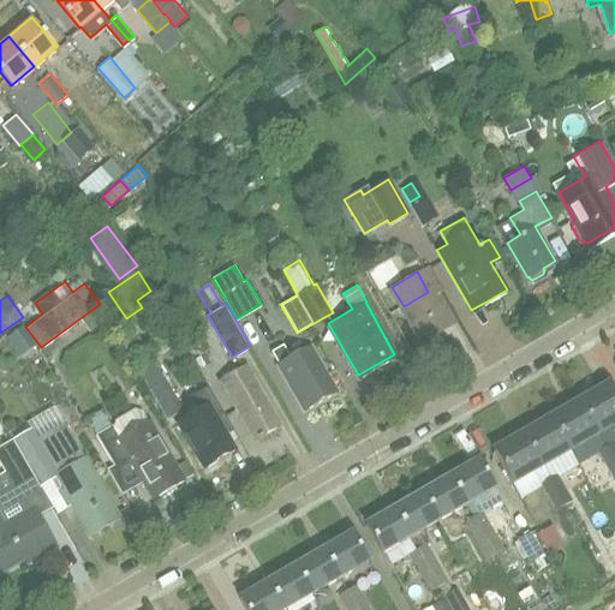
[(189,336),(202,329),(187,305),(174,312),(189,336)]
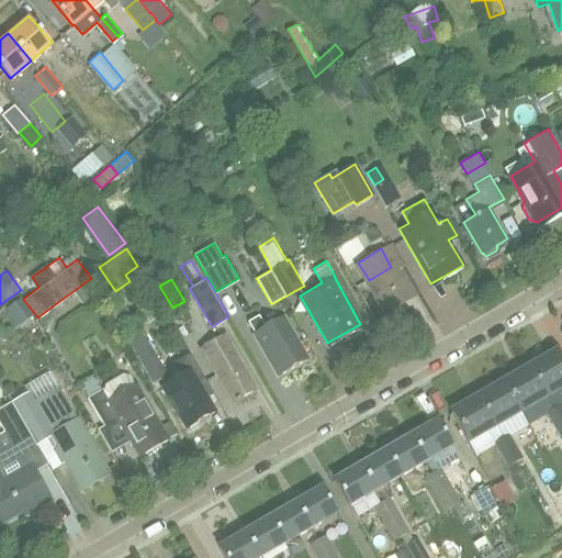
[(7,305),(20,323),(33,313),(20,296),(7,305)]
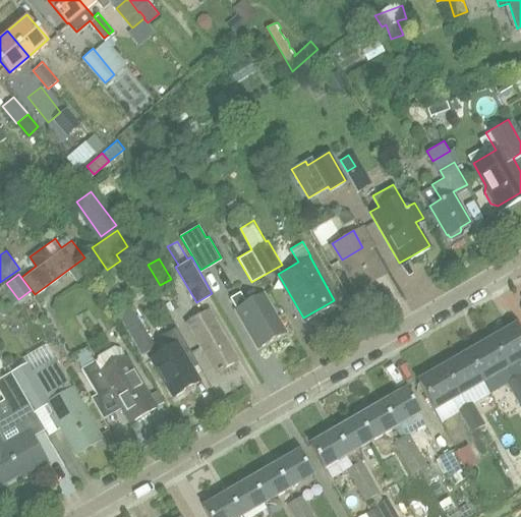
[(236,308),(236,309),(257,347),(284,331),(263,293),(246,303),(239,291),(230,297),(236,308)]
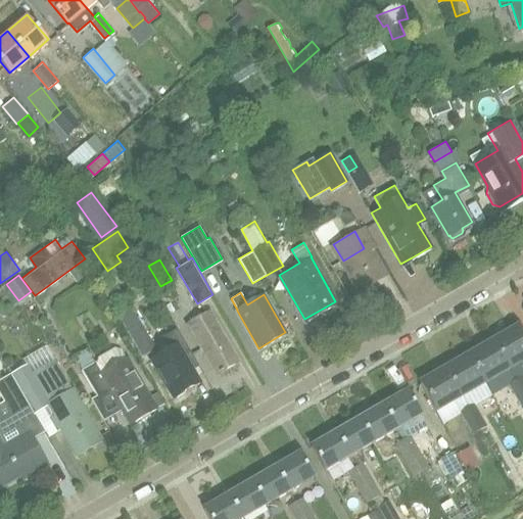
[(120,315),(142,356),(156,347),(133,308),(120,315)]
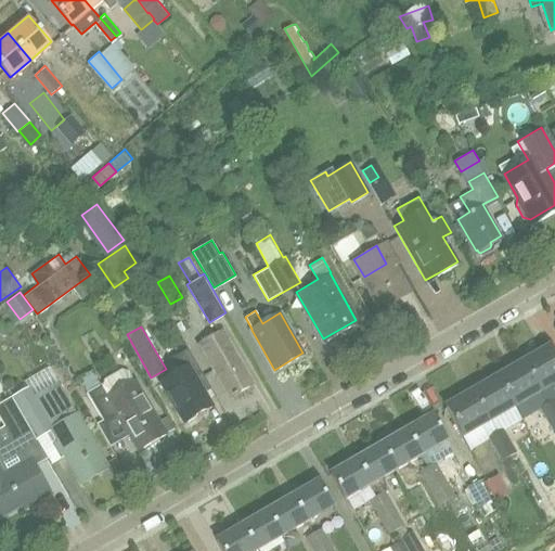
[(229,394),(252,381),(221,328),(198,341),(229,394)]
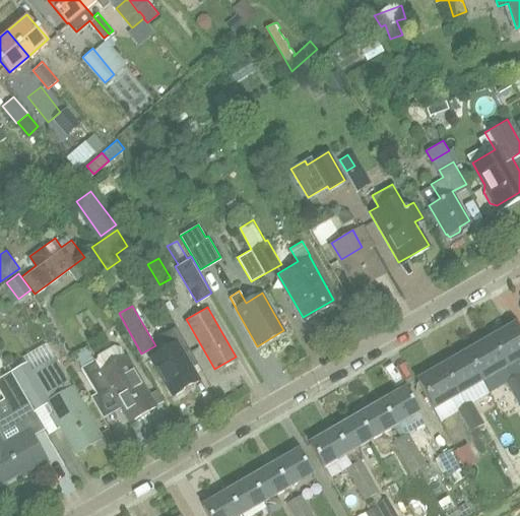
[(504,366),(519,356),(519,336),(513,324),(489,338),(504,366)]
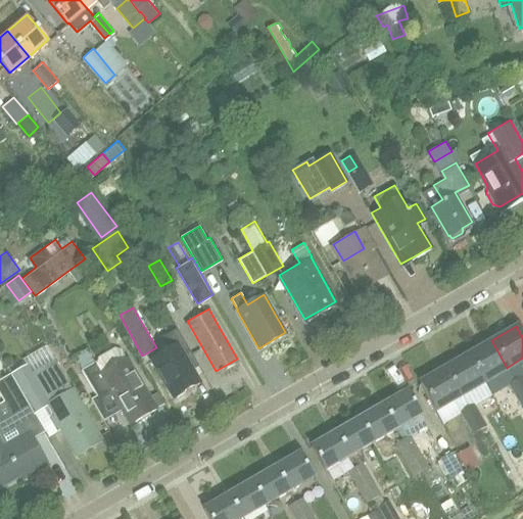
[(182,354),(189,349),(177,328),(159,338),(168,350),(151,360),(174,397),(199,382),(192,370),(182,354)]
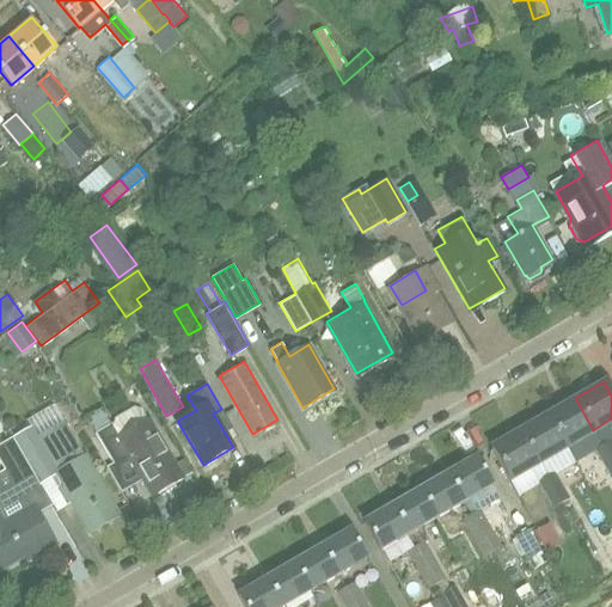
[(548,414),(565,446),(593,430),(575,398),(548,414)]
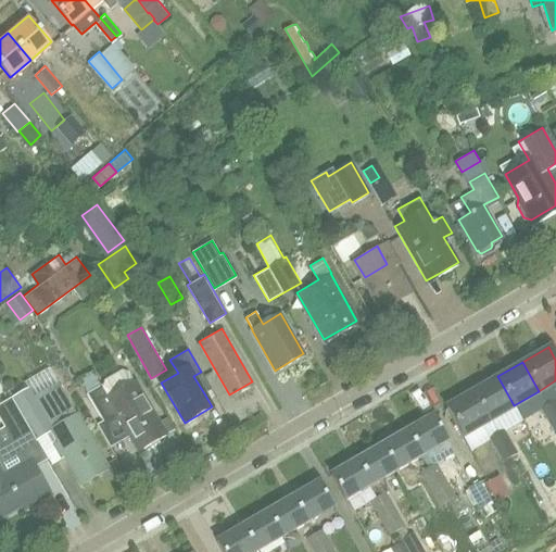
[(104,418),(118,411),(139,448),(167,431),(137,379),(135,380),(129,371),(123,369),(105,379),(104,386),(103,383),(88,391),(104,418)]
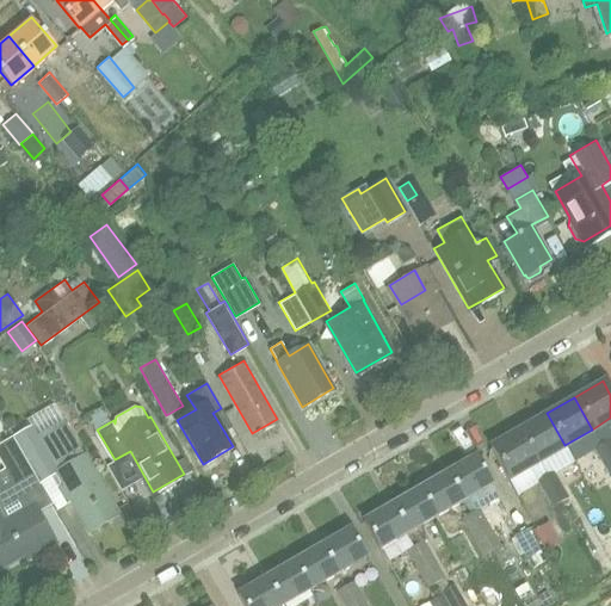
[(565,445),(547,413),(518,428),(537,461),(565,445)]
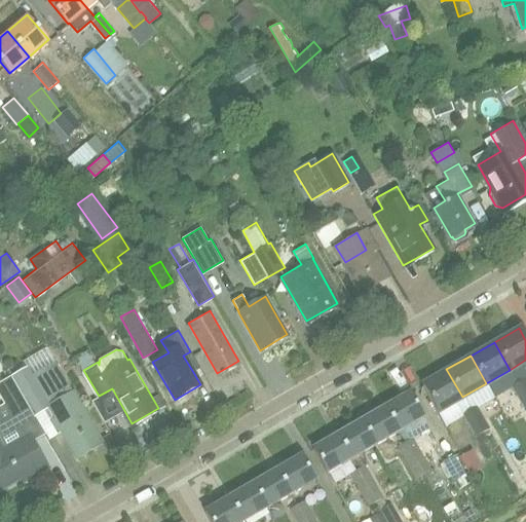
[(50,417),(54,423),(58,430),(61,427),(76,454),(102,440),(55,359),(32,372),(28,364),(13,372),(36,411),(48,405),(54,415),(50,417)]
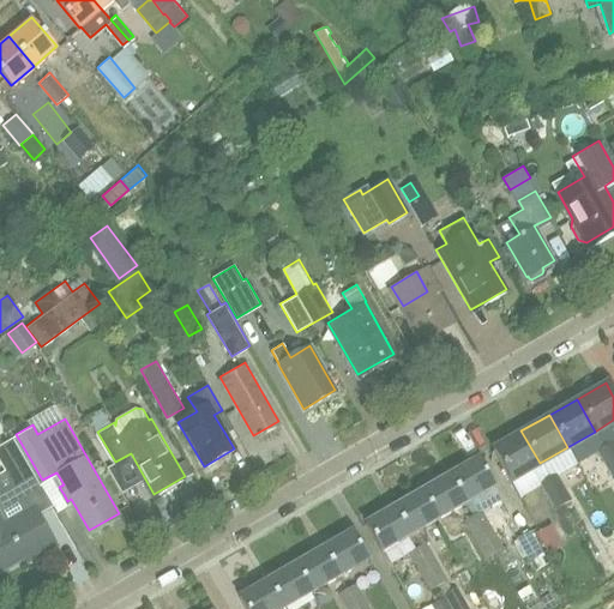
[(540,463),(521,430),(492,447),(511,481),(540,463)]
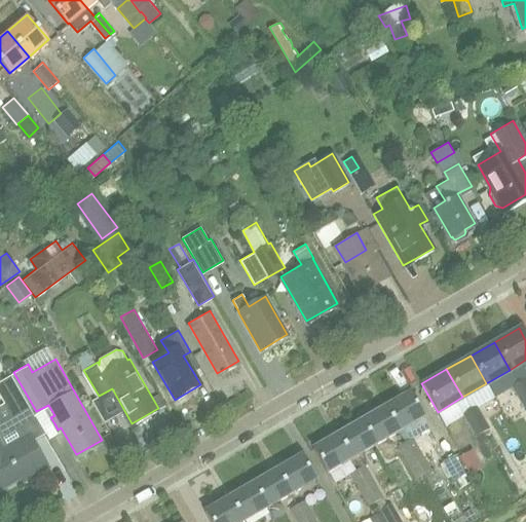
[(11,374),(10,375),(0,380),(0,395),(12,416),(0,422),(0,486),(30,470),(31,473),(46,463),(33,440),(46,433),(36,415),(35,416),(11,374)]
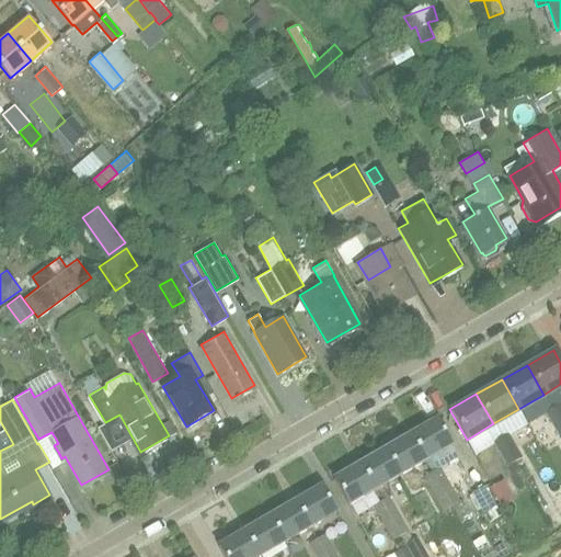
[(551,422),(560,416),(560,402),(560,401),(545,410),(551,422)]
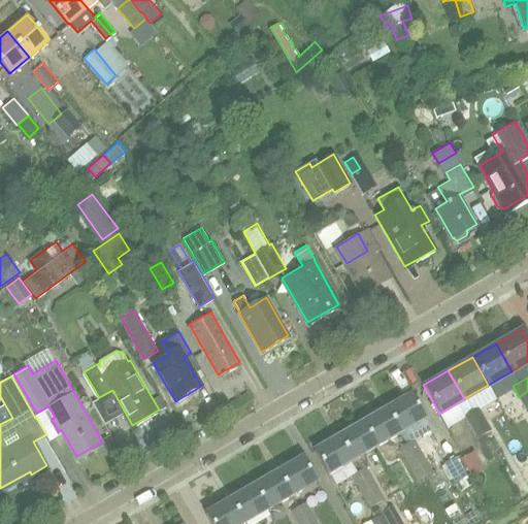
[(527,391),(519,397),(526,408),(527,406),(527,391)]
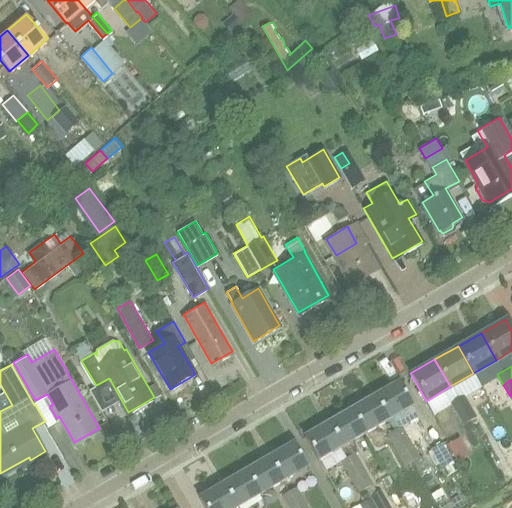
[(397,381),(374,395),(387,418),(398,412),(412,437),(426,430),(397,381)]
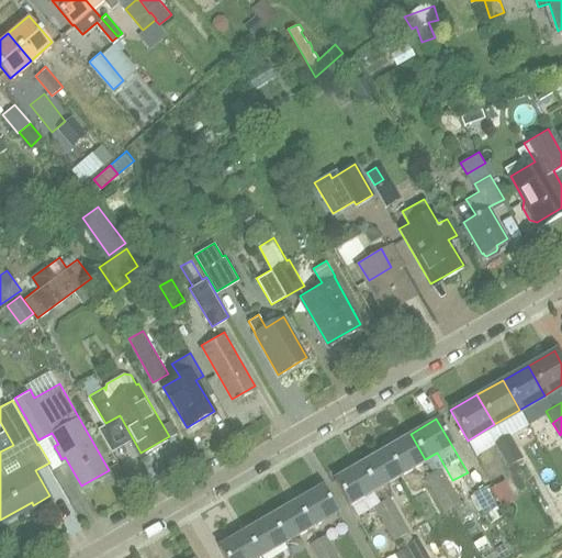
[(502,453),(516,444),(509,432),(494,441),(502,453)]
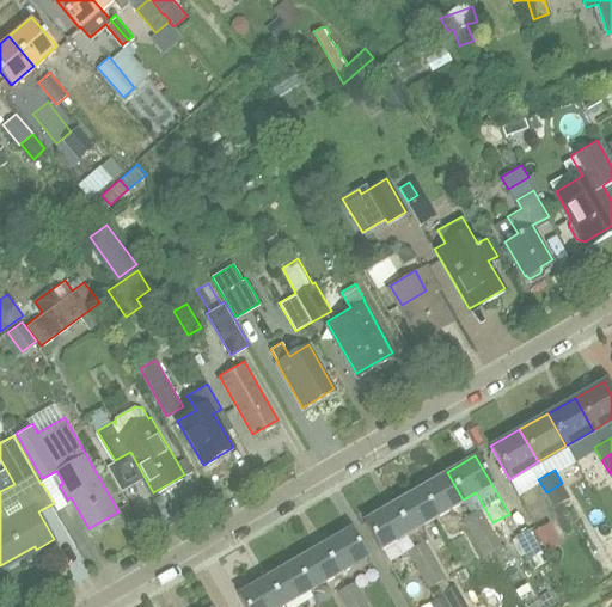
[(447,472),(420,488),(435,515),(463,500),(447,472)]
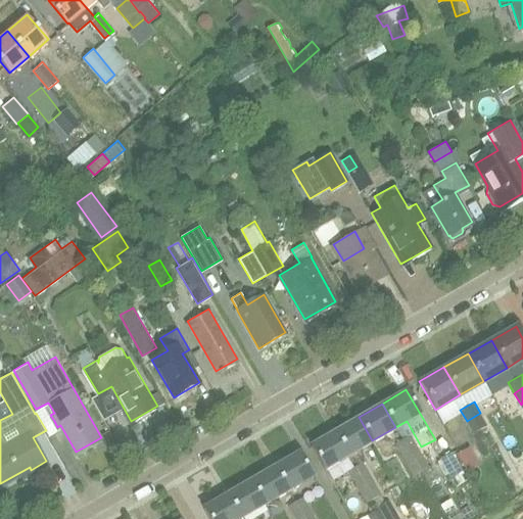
[(473,432),(487,424),(480,413),(467,421),(473,432)]
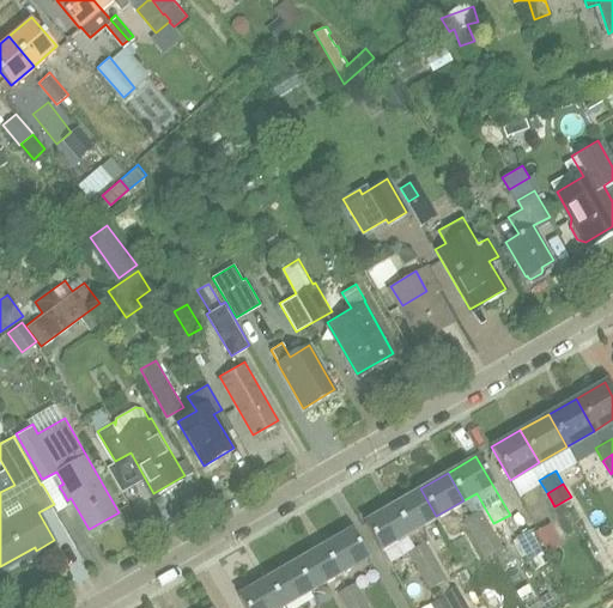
[(408,533),(436,516),(420,488),(393,504),(408,533)]
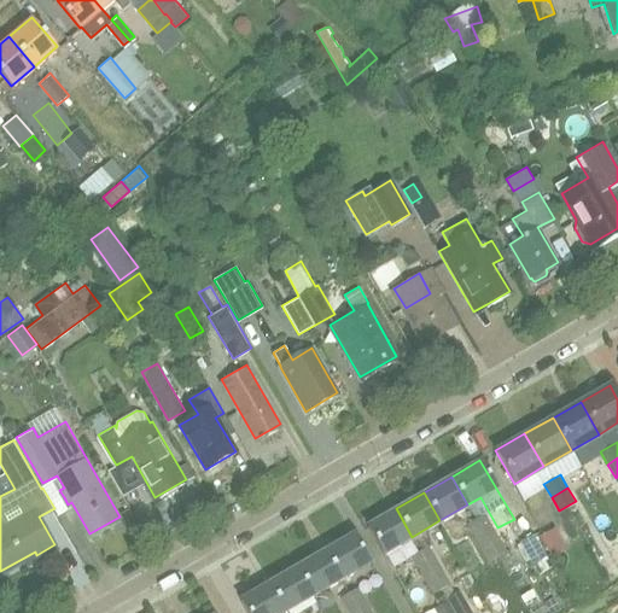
[(384,553),(412,537),(396,508),(367,525),(384,553)]
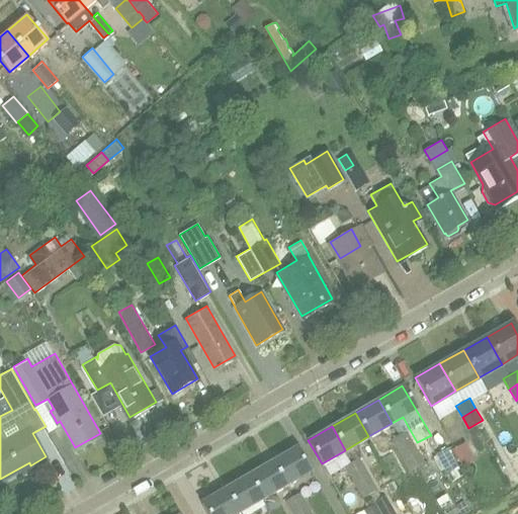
[(407,429),(393,438),(410,468),(425,460),(407,429)]
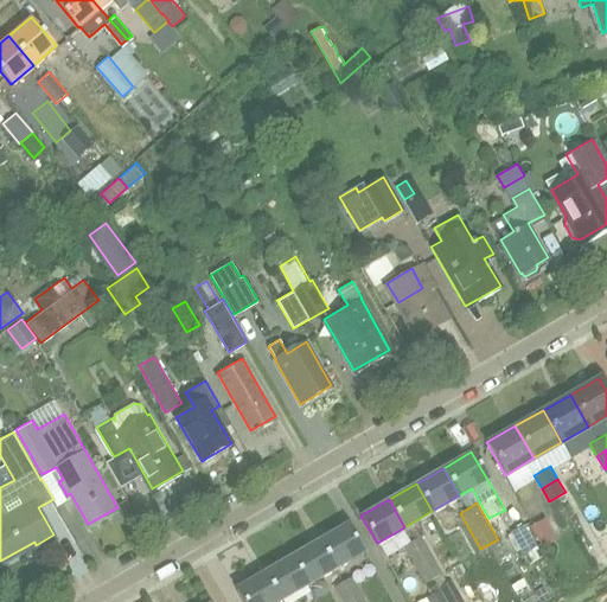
[(334,568),(363,551),(346,524),(319,539),(334,568)]
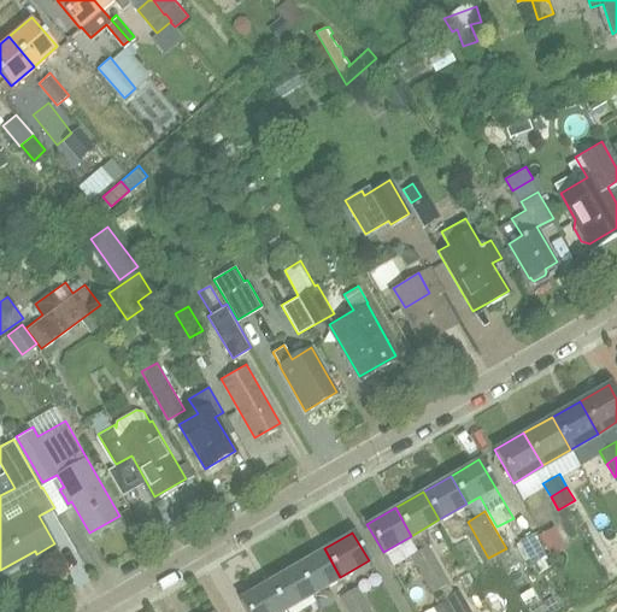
[(411,554),(422,572),(439,563),(428,545),(411,554)]
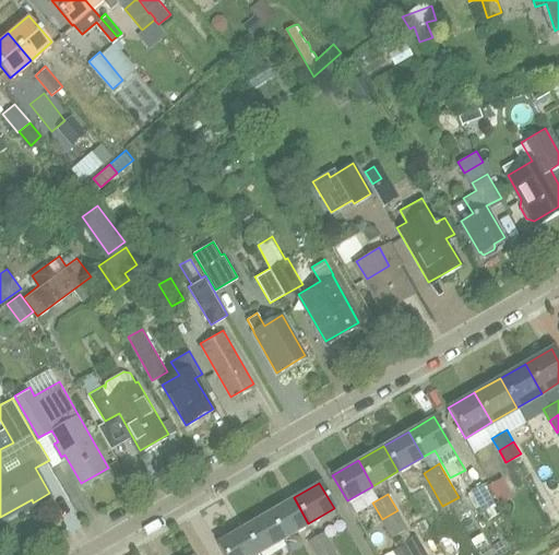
[(294,497),(269,512),(283,538),(308,523),(294,497)]
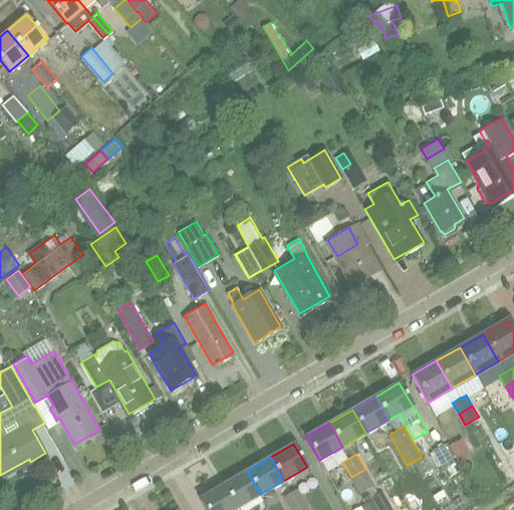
[(374,484),(365,469),(351,477),(360,493),(366,489),(374,484)]
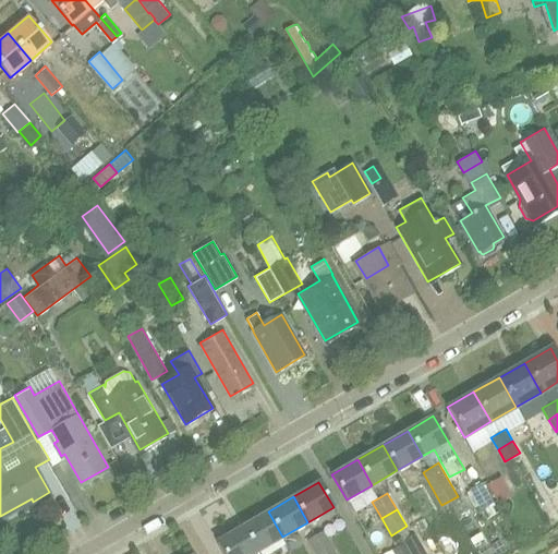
[(258,551),(282,537),(268,512),(243,526),(258,551)]
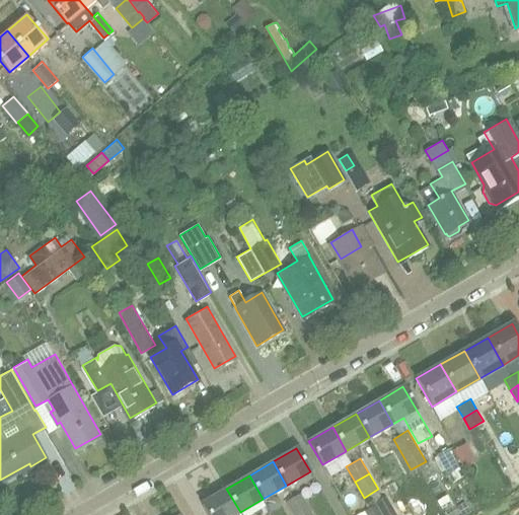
[(391,493),(398,489),(394,481),(387,485),(391,493)]
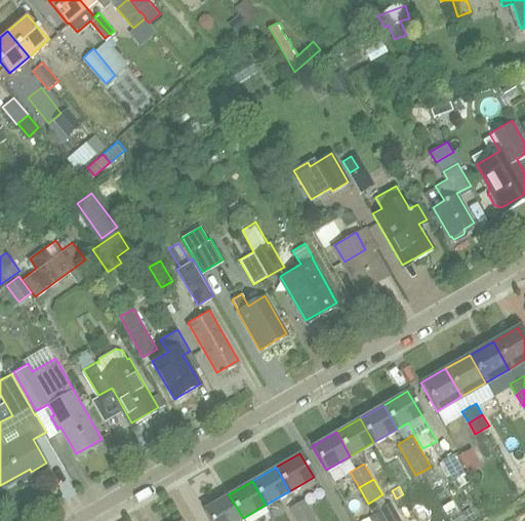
[(244,520),(243,518),(229,494),(204,508),(211,520),(244,520)]
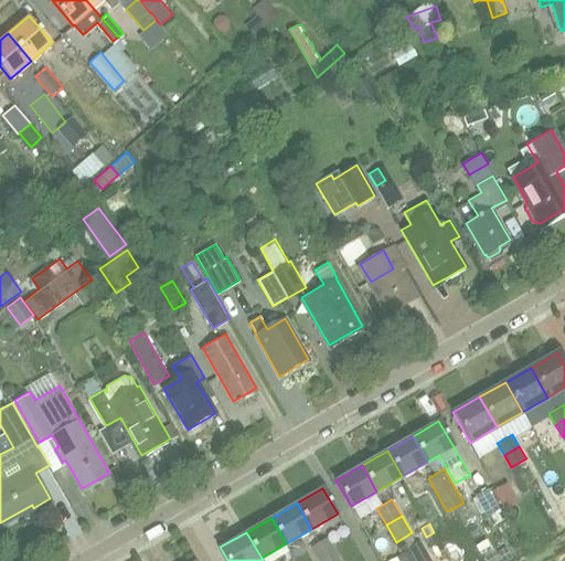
[(416,542),(412,532),(403,538),(408,546),(411,549),(416,560),(433,560),(420,539),(416,542)]
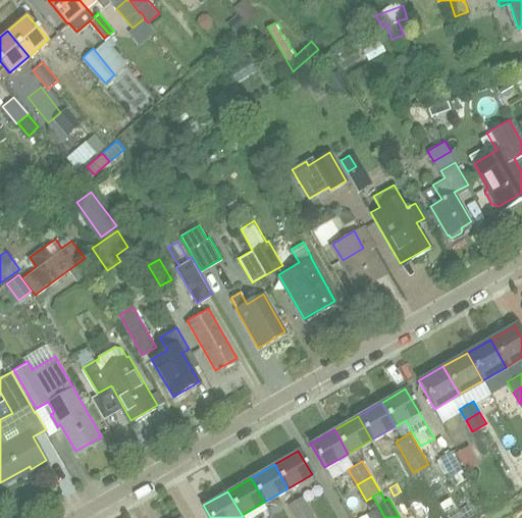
[(288,504),(296,517),(299,517),(311,511),(303,496),(288,504)]
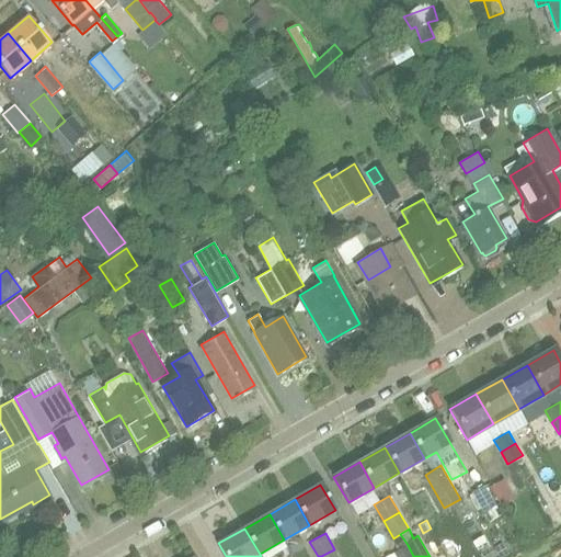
[(397,556),(413,556),(408,545),(395,552),(397,556)]
